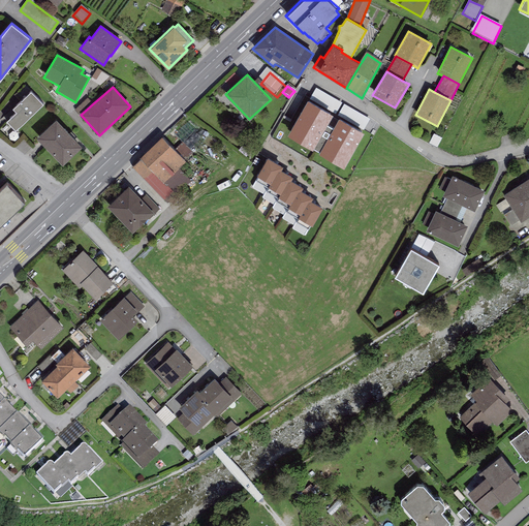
[(43,104),(31,91),(12,109),(16,112),(6,121),(16,130),(43,104)]
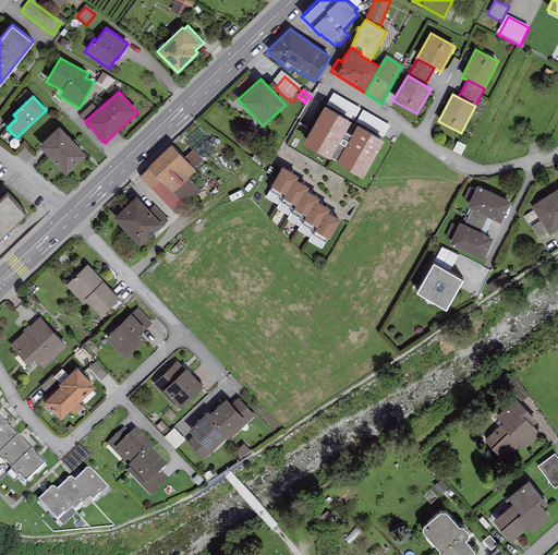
[(351,120),(325,105),(303,141),(362,175),(384,139),(358,123),(351,134),(344,131),(351,120)]
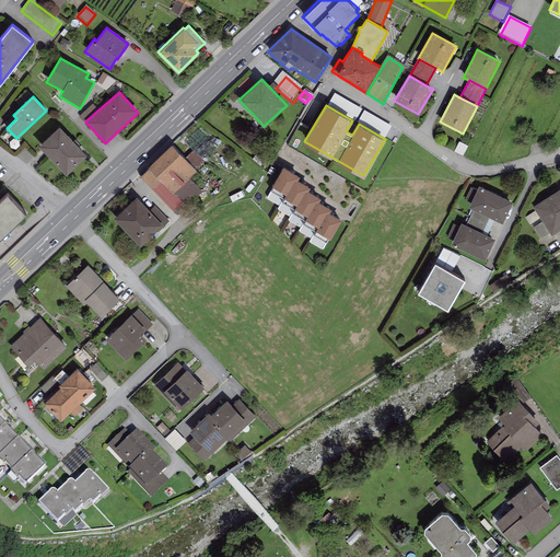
[(85,122),(97,111),(93,106),(79,118),(84,124),(85,122)]
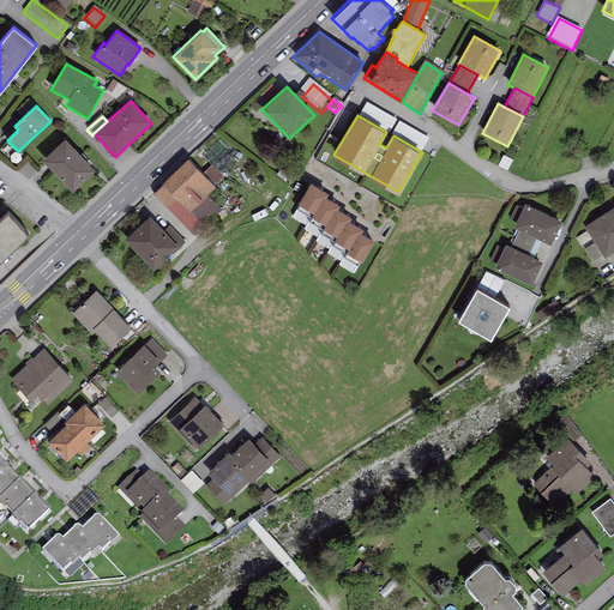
[(65,138),(42,159),(72,191),(95,170),(65,138)]
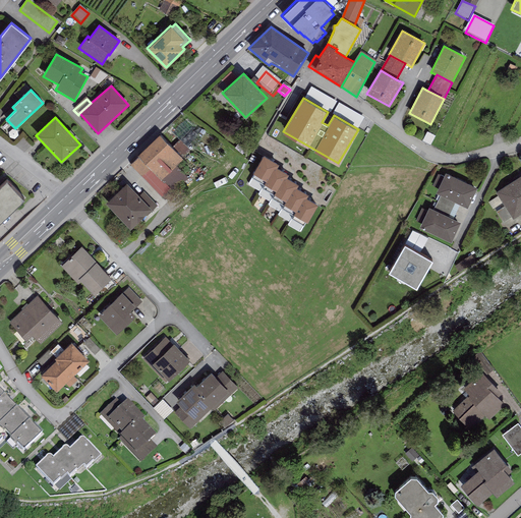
[(138,157),(130,166),(164,200),(186,178),(176,168),(184,161),(159,134),(137,156),(138,157)]
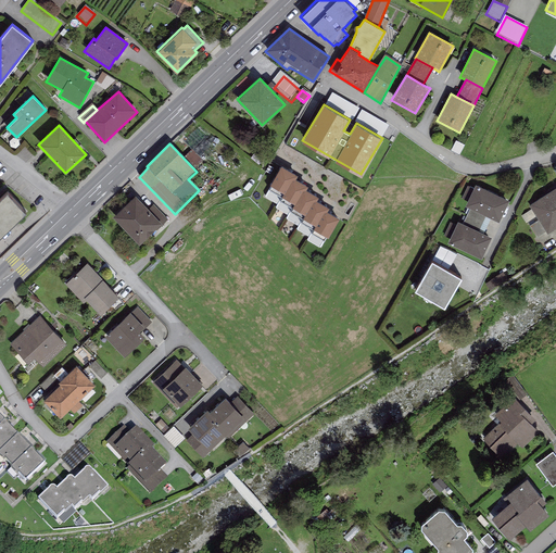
[(263,162),(255,155),(252,160),(260,166),(263,162)]
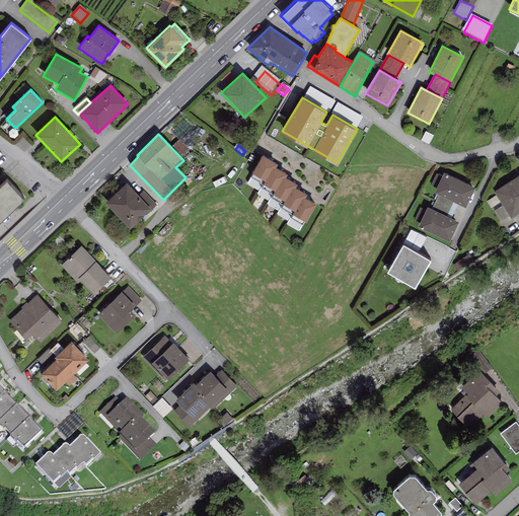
[(278,163),(262,154),(251,172),(266,179),(274,165),(276,166),(278,163)]
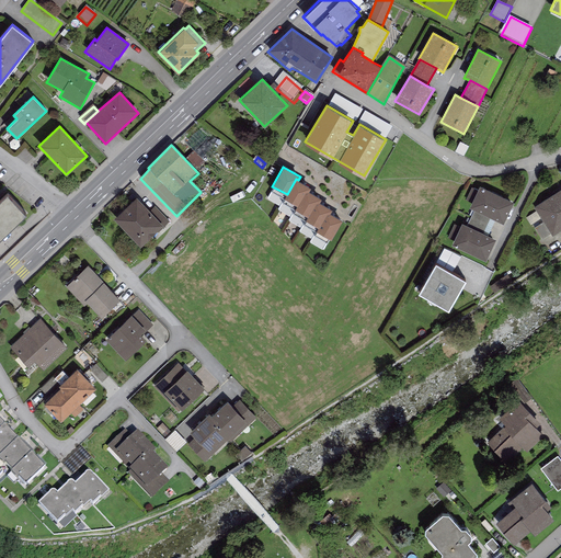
[(298,180),(296,179),(287,194),(285,197),(297,205),(307,190),(309,191),(310,188),(298,180)]
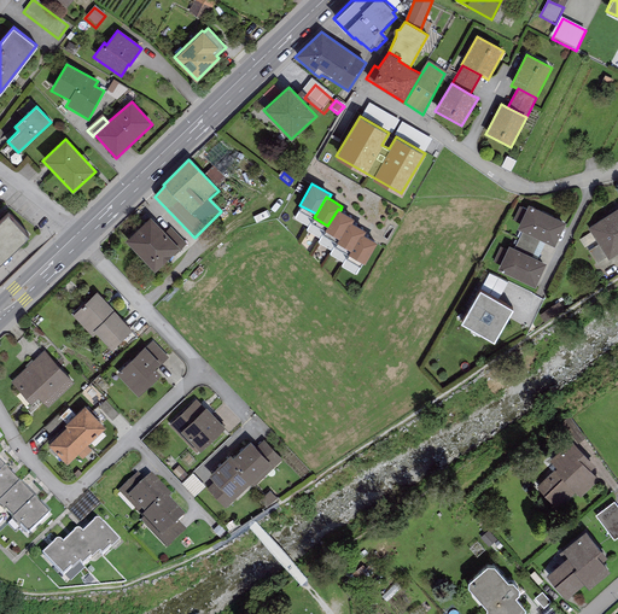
[(529,205),(518,229),(554,247),(566,223),(529,205)]
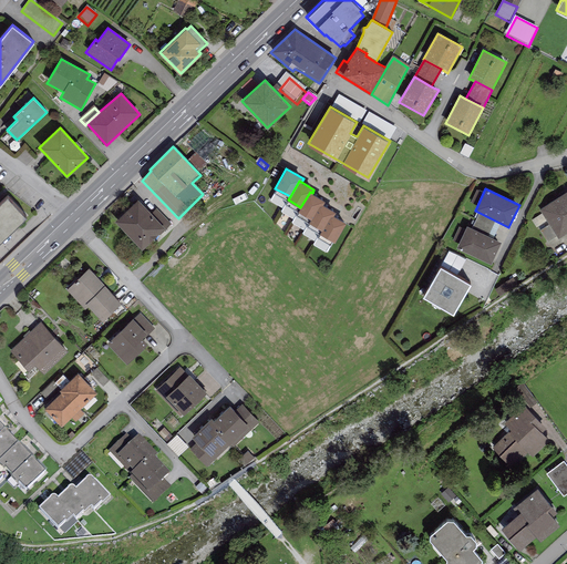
[(312,193),(310,192),(300,207),(298,211),(311,218),(320,203),(322,204),(325,201),(312,193)]
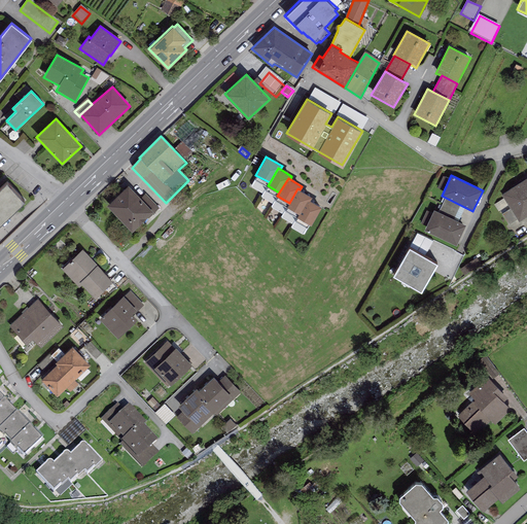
[(526,178),(501,195),(519,221),(526,216),(526,178)]
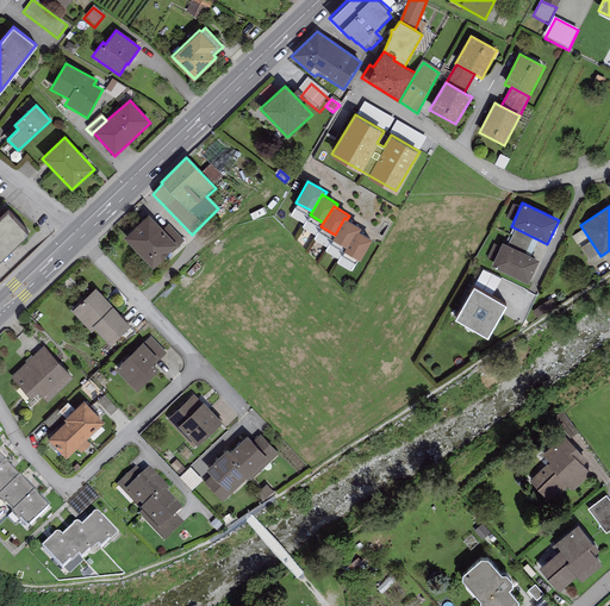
[(0,257),(27,231),(7,210),(0,216),(0,257)]
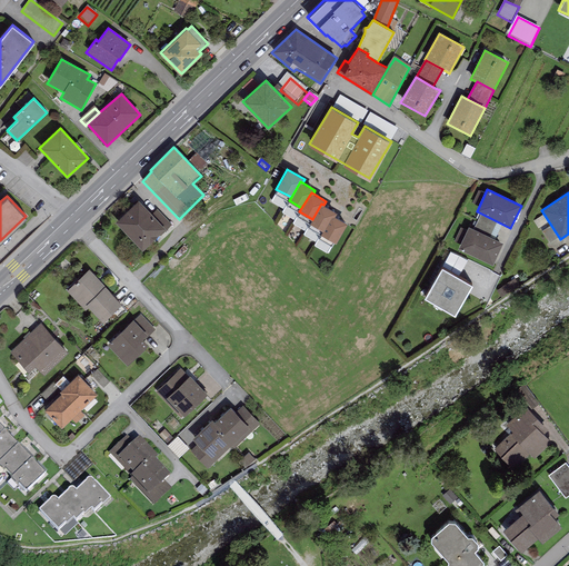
[(137,200),(115,222),(142,250),(165,228),(137,200)]
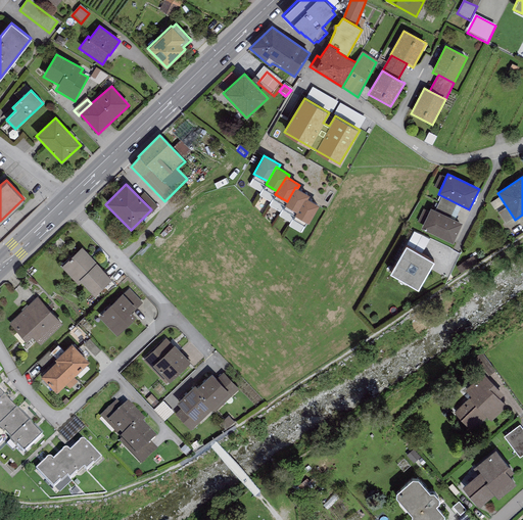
[(297,188),(295,187),(287,201),(285,205),(297,211),(305,197),(307,198),(310,195),(297,188)]
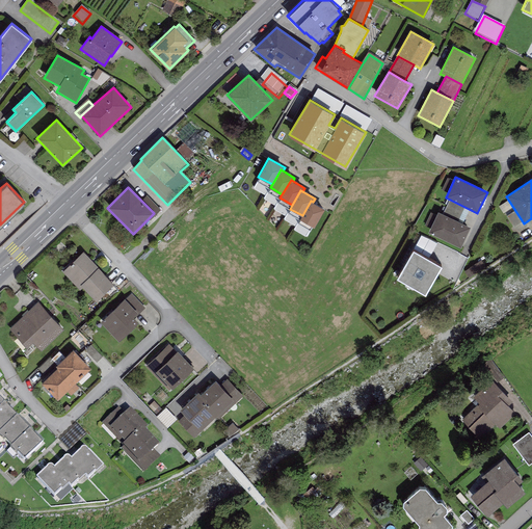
[(313,202),(311,201),(302,215),(300,218),(314,227),(324,208),(313,202)]
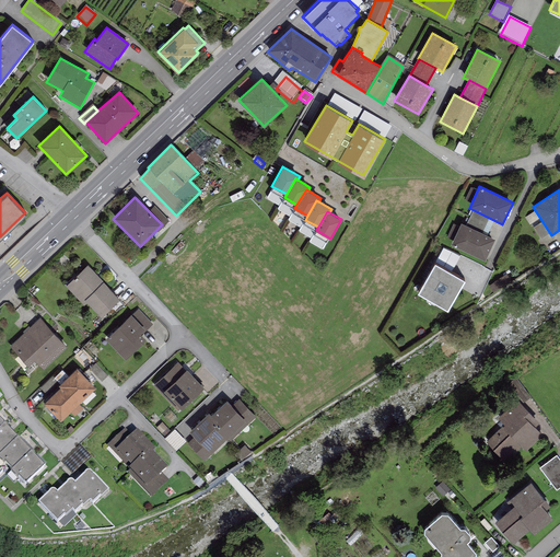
[(462,223),(452,245),(486,260),(496,239),(462,223)]
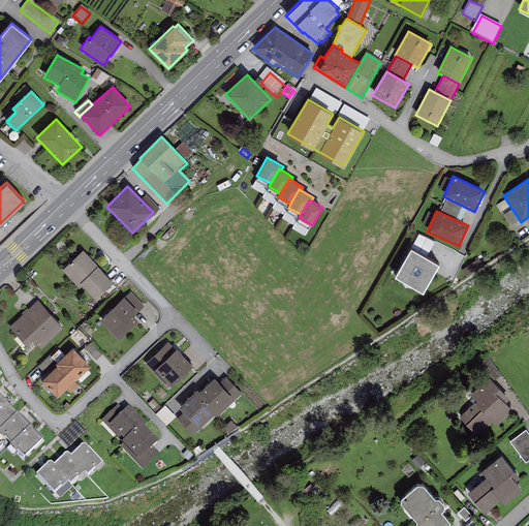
[(439,264),(412,247),(395,274),(423,290),(439,264)]
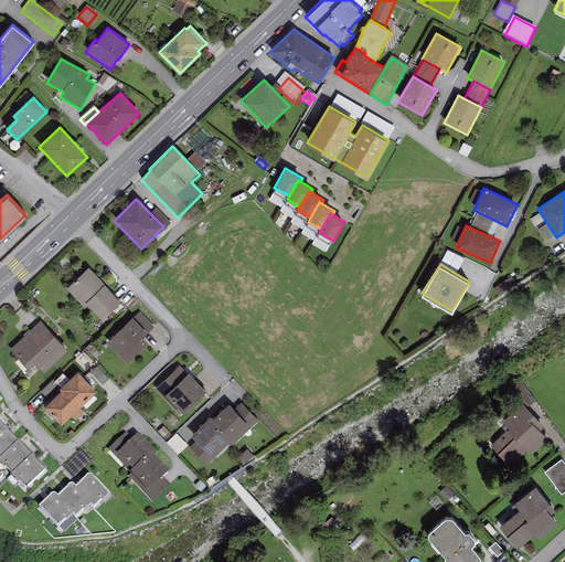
[(120,303),(88,268),(66,289),(84,309),(88,306),(102,320),(120,303)]
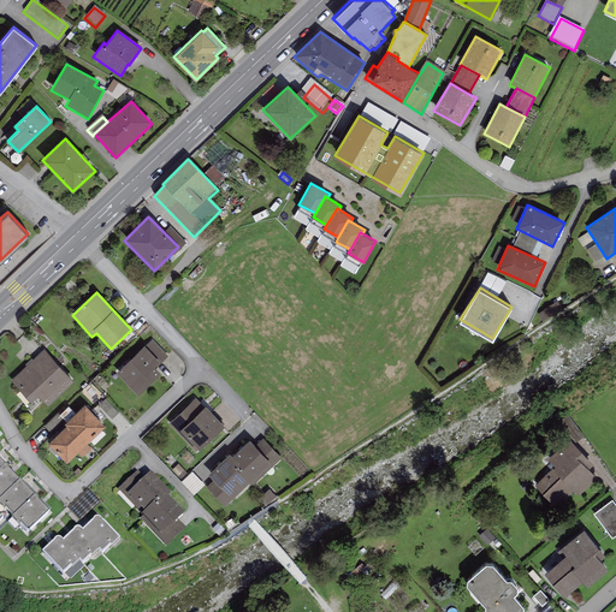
[(152,342),(146,348),(159,362),(154,367),(157,369),(169,358),(152,342)]
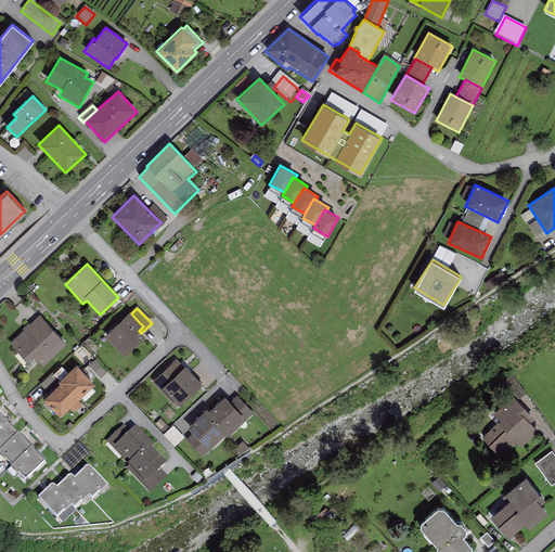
[(130,312),(104,336),(124,357),(144,336),(141,333),(139,331),(143,326),(131,313),(130,312)]
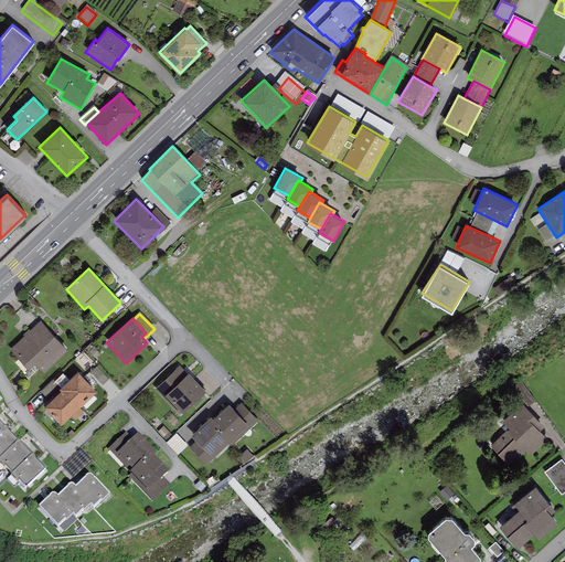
[(41,322),(10,351),(28,370),(34,363),(43,373),(67,350),(41,322)]
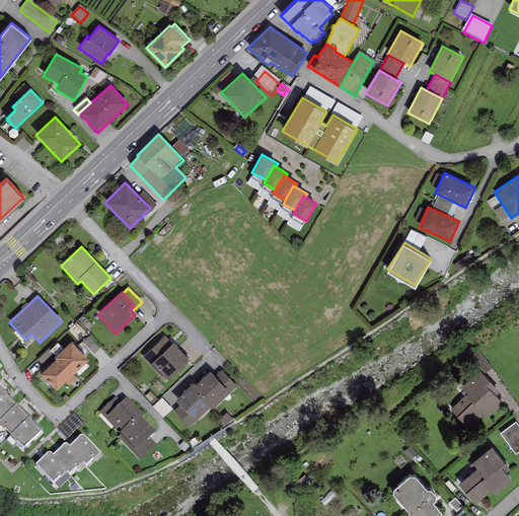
[(164,337),(142,359),(164,382),(167,380),(168,380),(190,360),(173,343),(171,344),(164,337)]
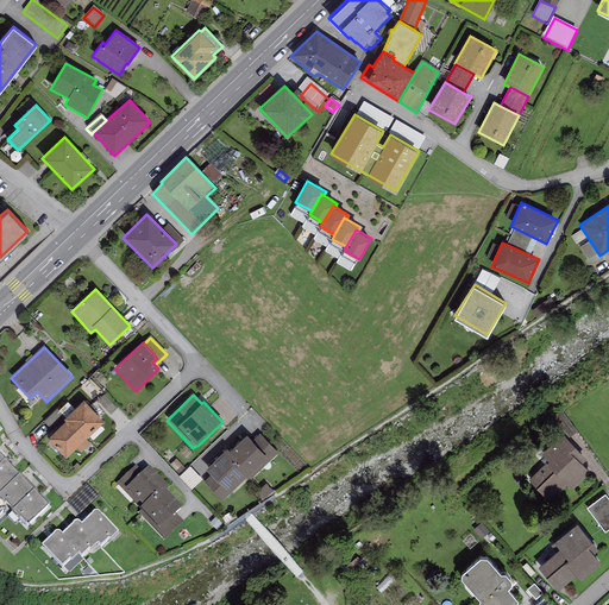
[(104,397),(98,403),(111,417),(117,411),(104,397)]
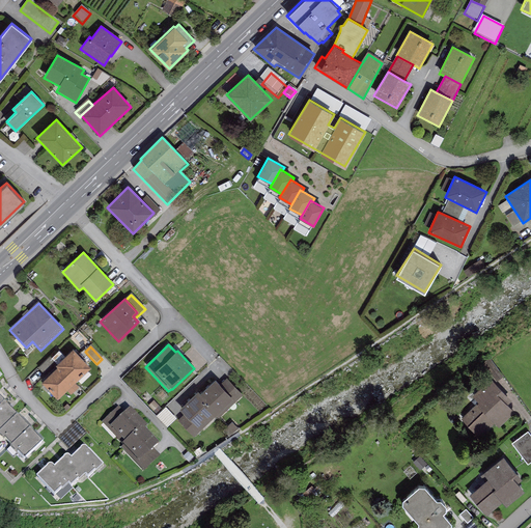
[(90,368),(73,350),(64,358),(56,365),(55,366),(57,367),(47,379),(42,383),(57,399),(65,392),(71,396),(78,389),(74,384),(90,368)]
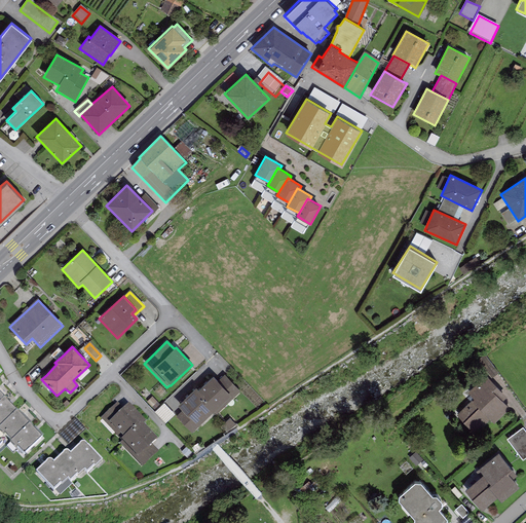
[(55,362),(64,355),(59,349),(50,357),(55,362)]
